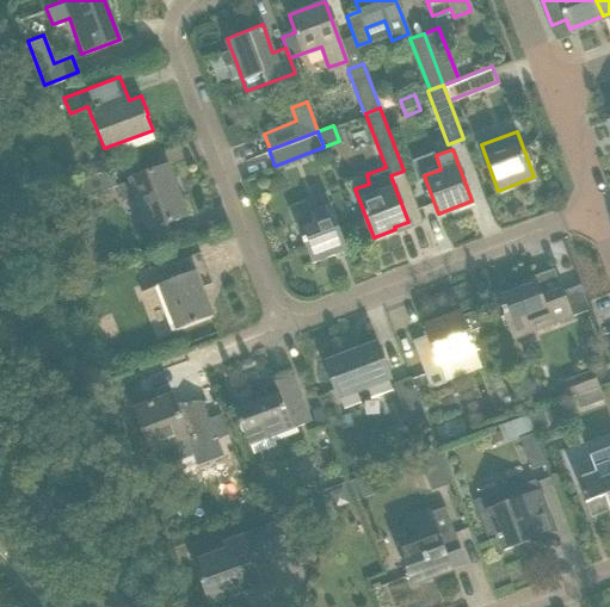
[(146,229),(185,214),(167,163),(116,183),(122,198),(134,194),(146,229)]
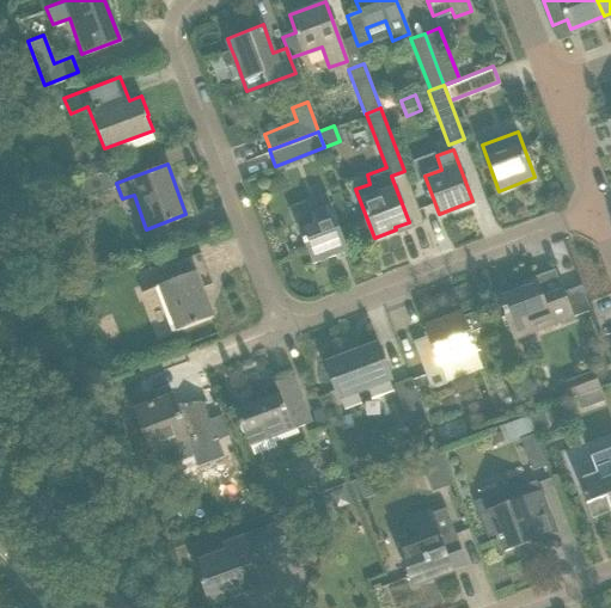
[(69,201),(110,185),(105,171),(63,186),(69,201)]
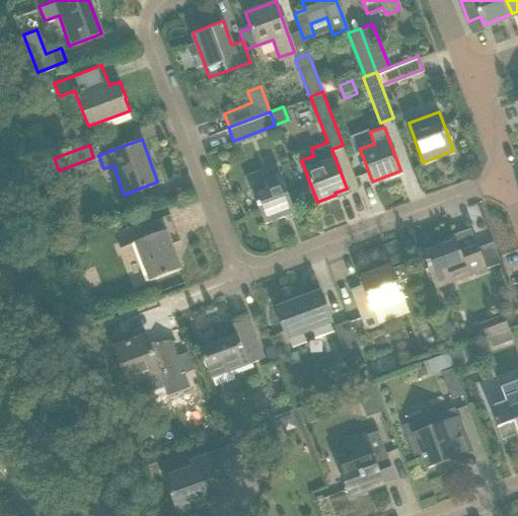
[(264,222),(294,211),(277,163),(246,174),(264,222)]
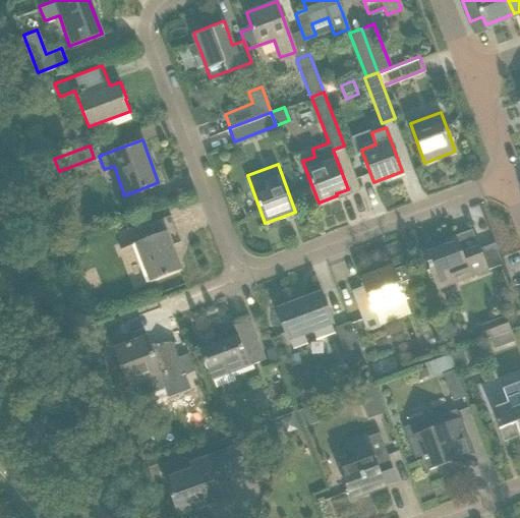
[(172,243),(180,240),(170,214),(140,225),(146,238),(135,242),(150,280),(181,268),(172,243)]
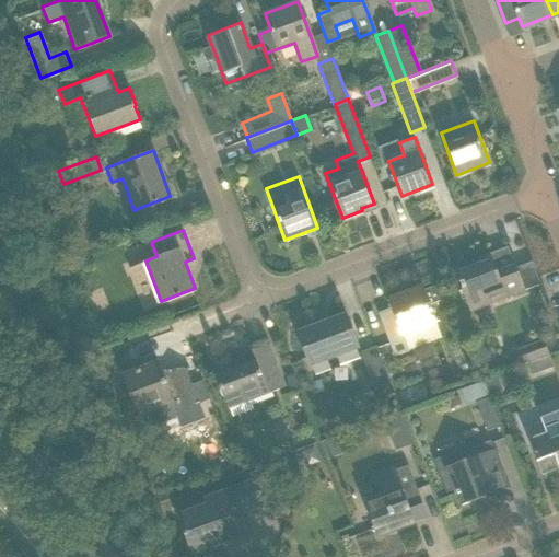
[(496,270),(491,258),(489,254),(454,266),(469,309),(539,283),(532,263),(515,268),(514,264),(496,270)]
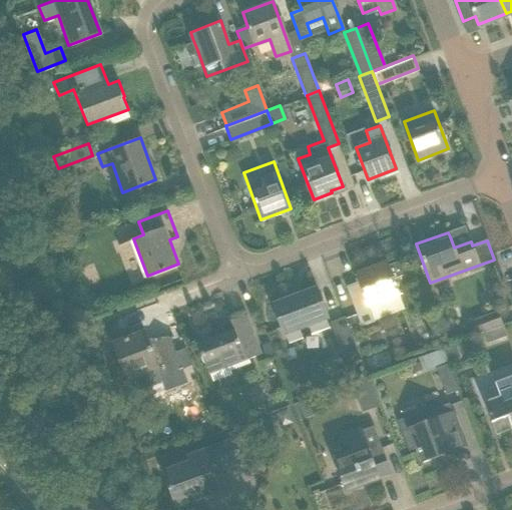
[(358,280),(346,285),(361,324),(374,319),(369,305),(399,294),(400,293),(393,277),(408,272),(403,258),(388,264),(387,260),(355,272),(358,280)]
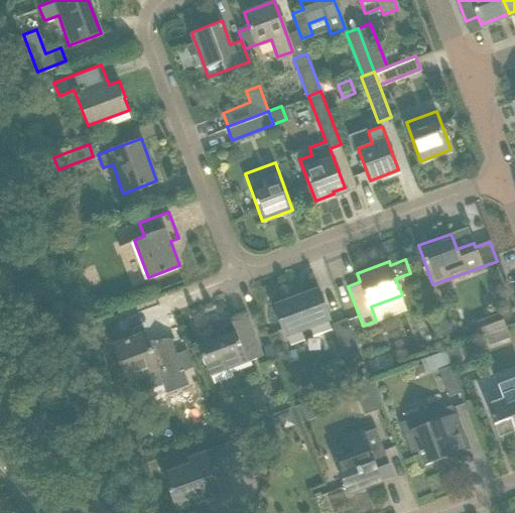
[(284,335),(330,317),(318,287),(273,304),(284,335)]
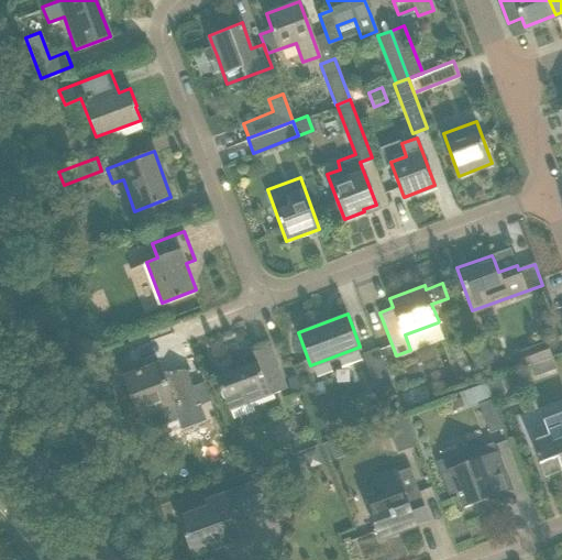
[(540,359),(551,355),(544,340),(515,351),(521,366),(540,359)]
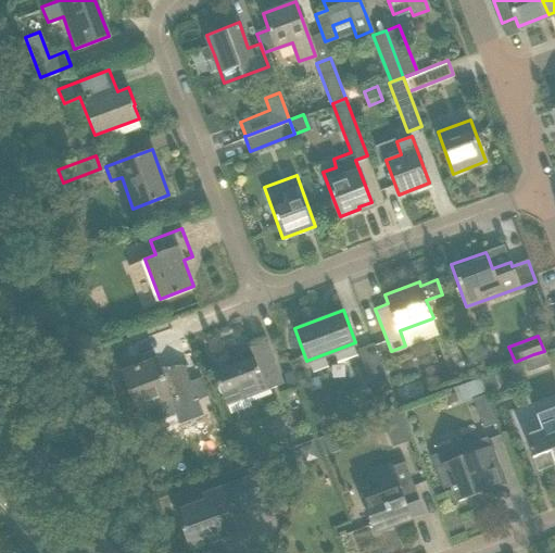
[(282,382),(274,360),(266,339),(249,346),(252,356),(213,372),(225,404),(282,382)]
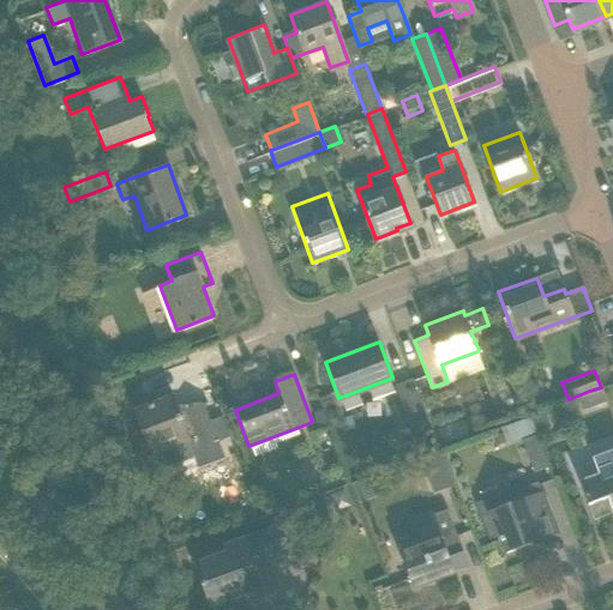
[(409,424),(427,417),(413,376),(394,384),(409,424)]
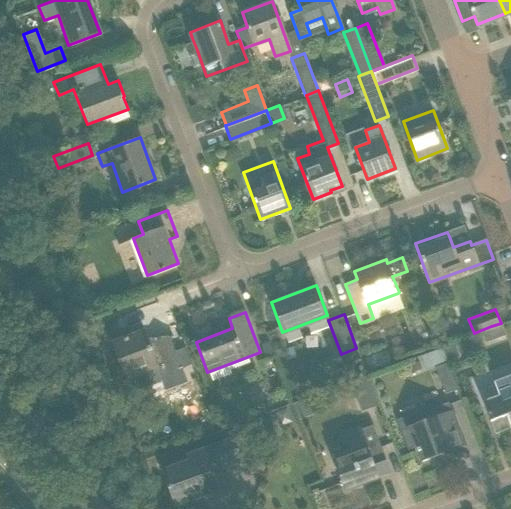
[(501,323),(491,326),(495,336),(504,333),(501,323)]
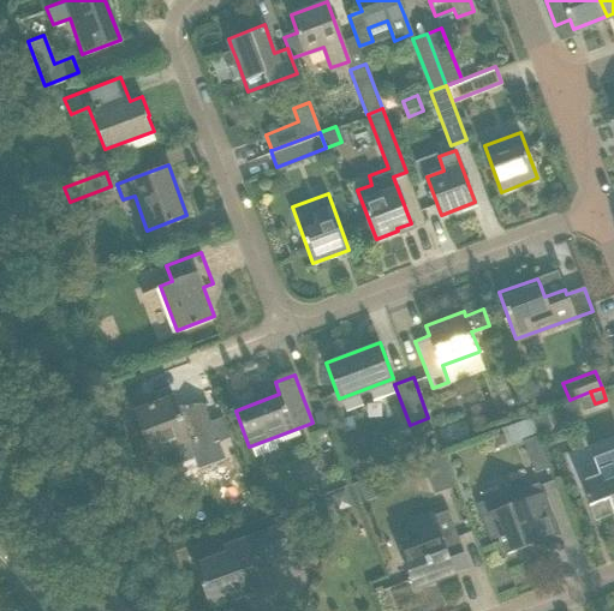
[(201,402),(178,411),(173,396),(148,405),(149,407),(136,412),(150,451),(196,435),(200,445),(216,439),(201,402)]
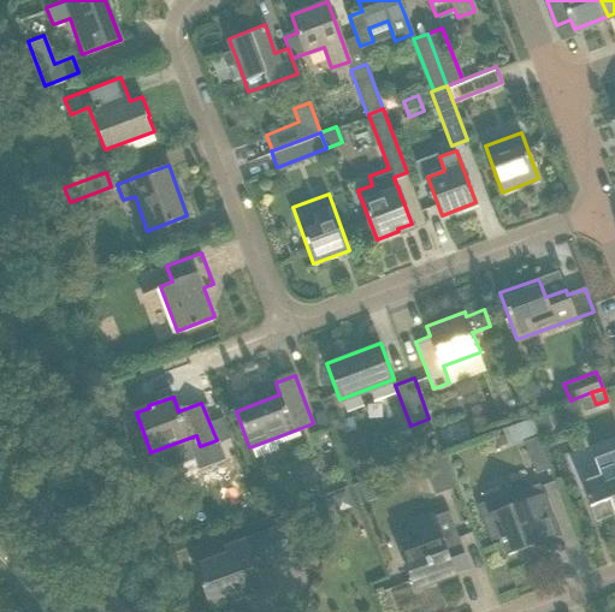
[(319,432),(330,428),(323,409),(312,413),(319,432)]
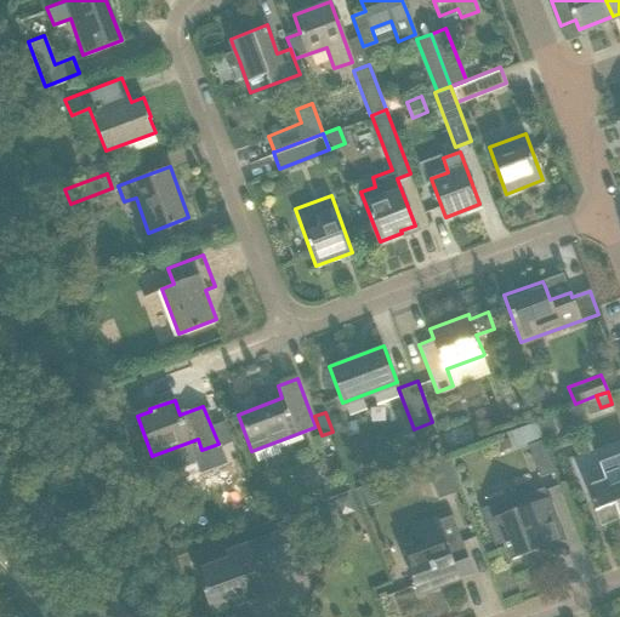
[(551,413),(535,420),(541,435),(557,429),(551,413)]
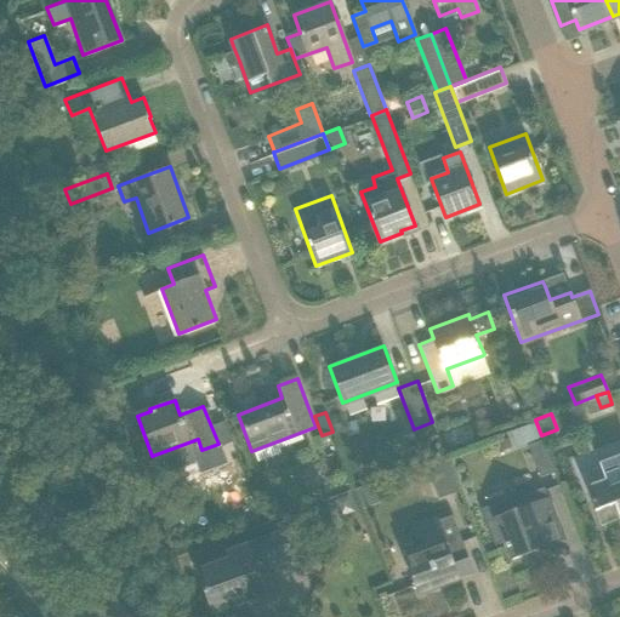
[(542,438),(527,443),(539,474),(555,469),(542,438)]
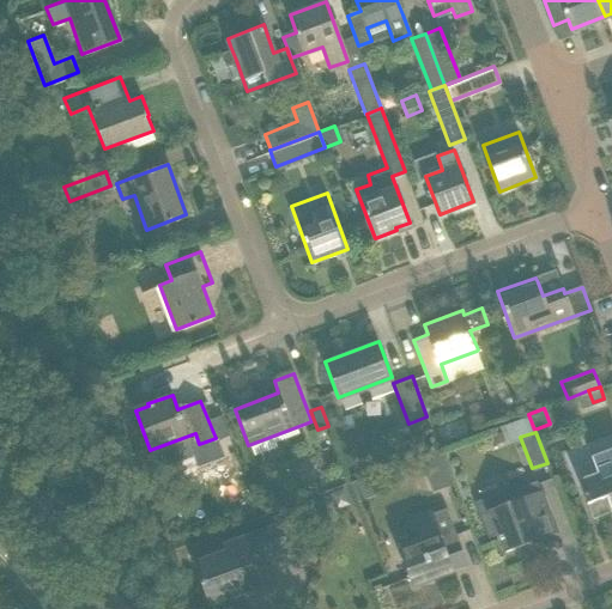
[(593,516),(611,509),(611,446),(589,456),(595,472),(579,479),(593,516)]
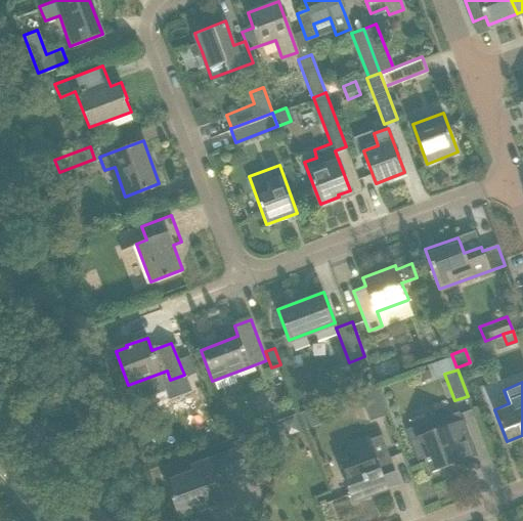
[(368,419),(386,413),(375,384),(357,390),(368,419)]
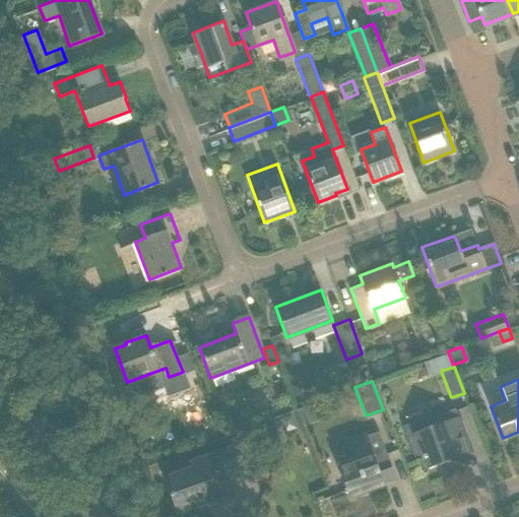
[(431,413),(402,425),(410,447),(413,455),(422,451),(428,466),(448,459),(447,457),(466,450),(461,437),(465,435),(458,416),(455,406),(431,415),(431,413)]
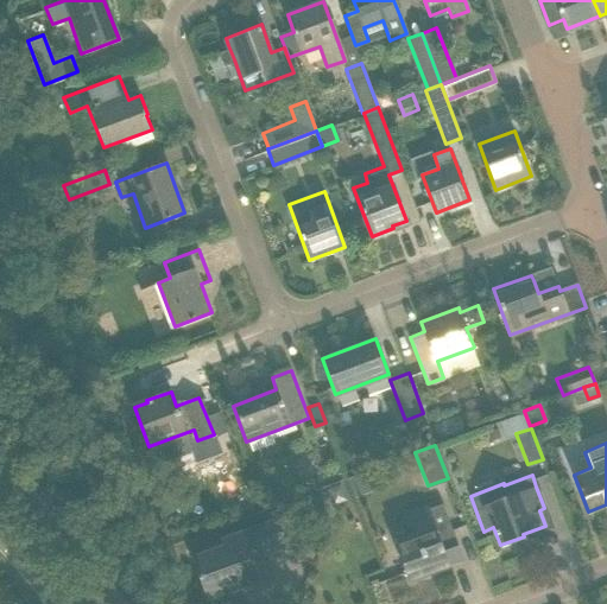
[(454,534),(446,512),(442,502),(428,508),(427,504),(408,512),(416,532),(394,539),(410,579),(448,565),(438,540),(454,534)]
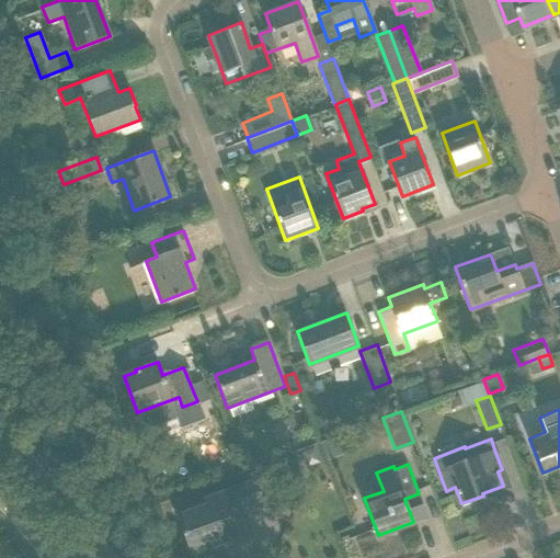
[(233,519),(264,507),(253,479),(205,498),(207,503),(179,514),(192,551),(239,534),(233,519)]
